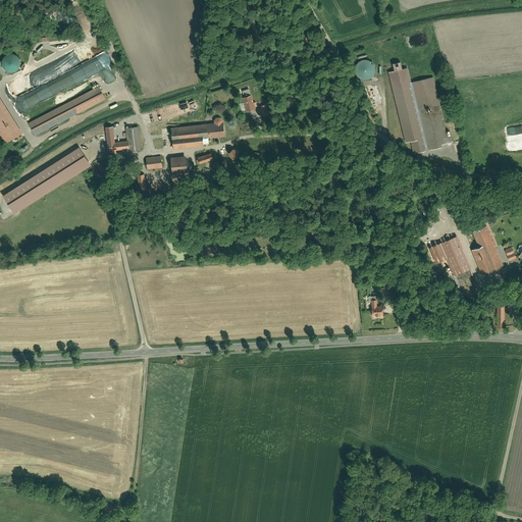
[(18,56),(16,54),(13,53),(10,54),(7,55),(4,57),(3,59),(2,62),(2,66),(4,68),(6,71),(9,72),(12,72),(15,72),(18,70),(20,68),(21,65),(21,62),(20,59),(18,56)]
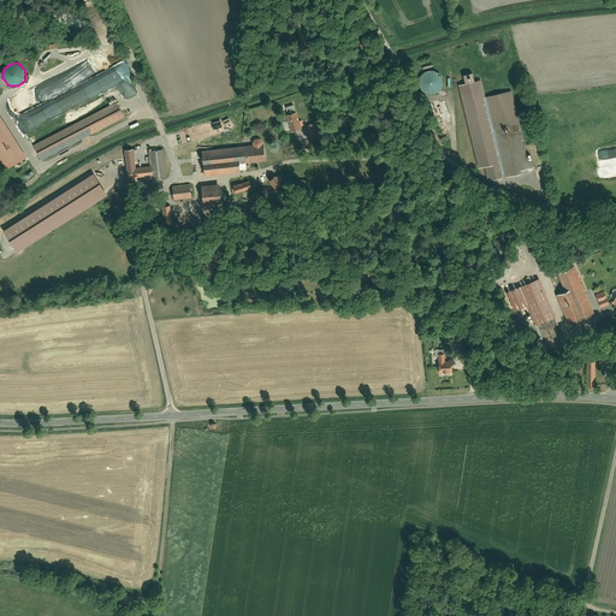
[(443,77),(440,73),(437,71),(433,70),(430,70),(426,71),(424,73),(421,76),(420,80),(420,83),(421,87),(424,90),(426,93),(431,94),(434,94),(438,92),(442,89),(443,86),(444,81),(443,77)]
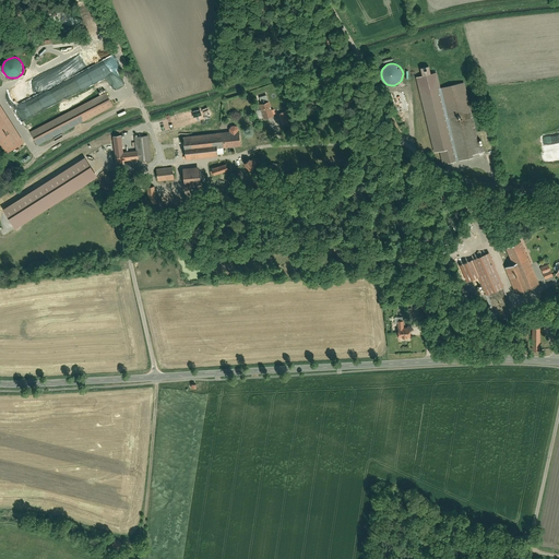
[(480,152),(465,83),(441,88),(438,73),(419,78),(436,152),(445,150),(448,163),(475,157),(474,154),(480,152)]
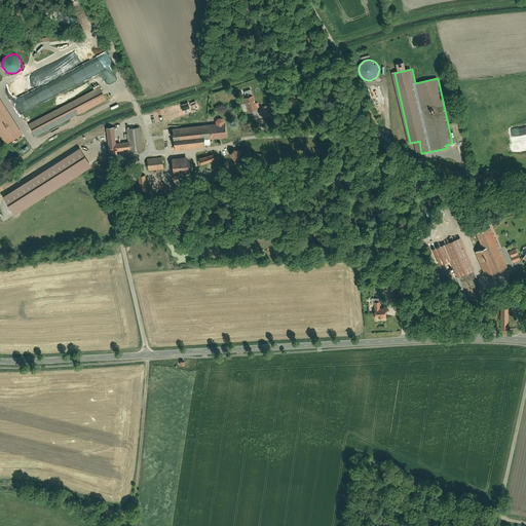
[(101,85),(31,122),(38,136),(108,99),(101,85)]
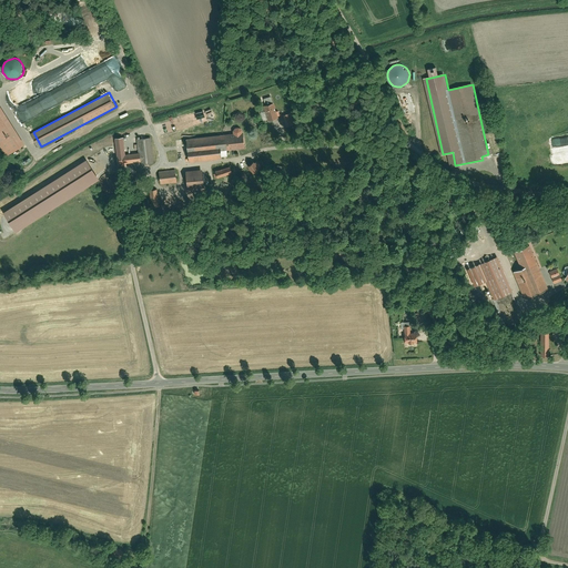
[(0,100),(0,141),(9,154),(27,143),(0,100)]
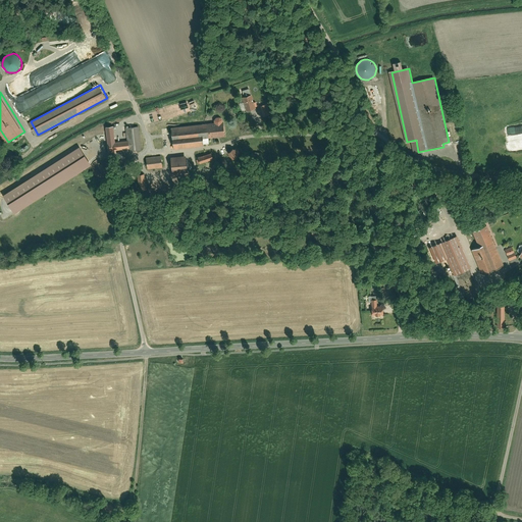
[(253,95),(245,97),(248,110),(257,107),(253,95)]
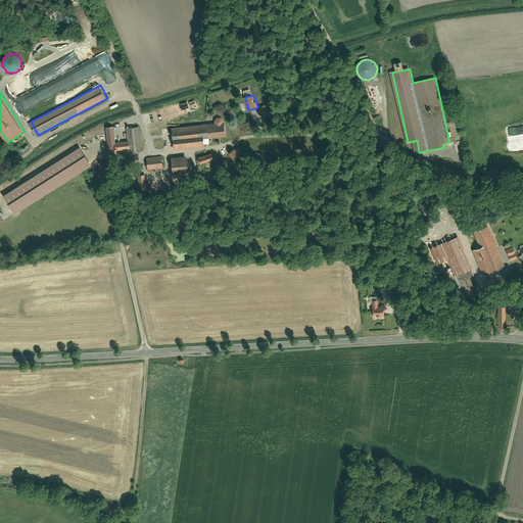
[(269,104),(263,105),(266,116),(272,114),(269,104)]
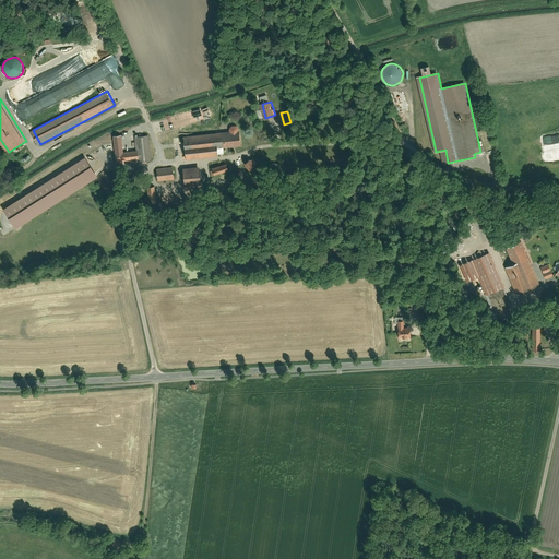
[(232,131),(186,137),(188,158),(221,155),(221,147),(242,145),(240,130),(240,127),(237,126),(234,126),(232,129),(232,131)]
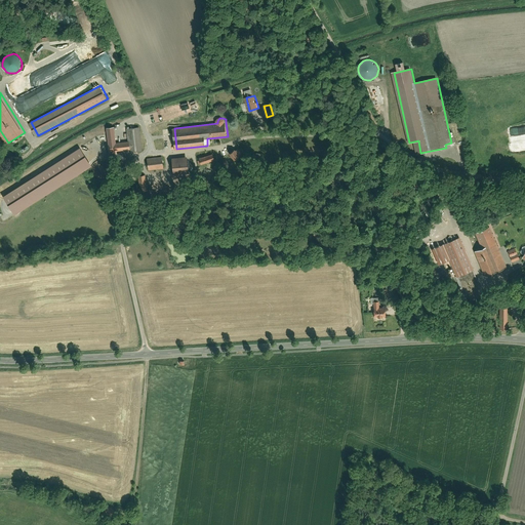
[(143,150),(140,126),(128,127),(129,140),(130,150),(130,151),(143,150)]
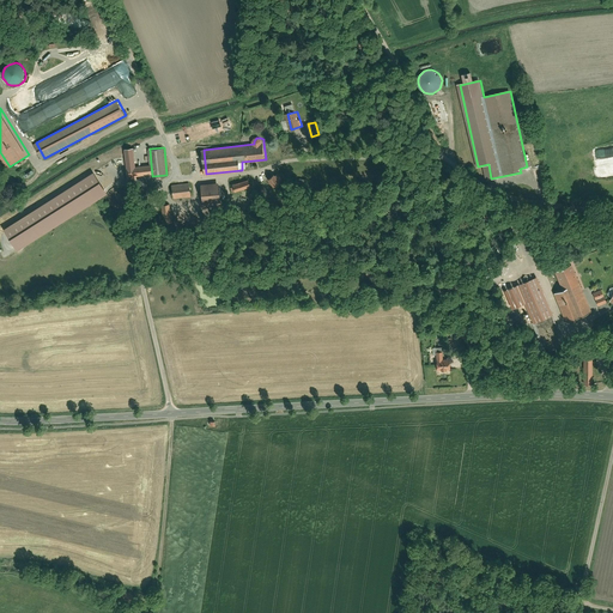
[(135,149),(126,149),(129,178),(138,177),(138,176),(137,167),(135,149)]
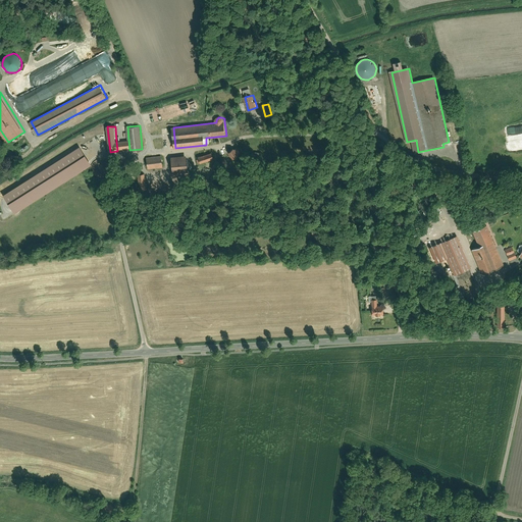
[(116,142),(117,150),(129,149),(128,140),(116,142)]
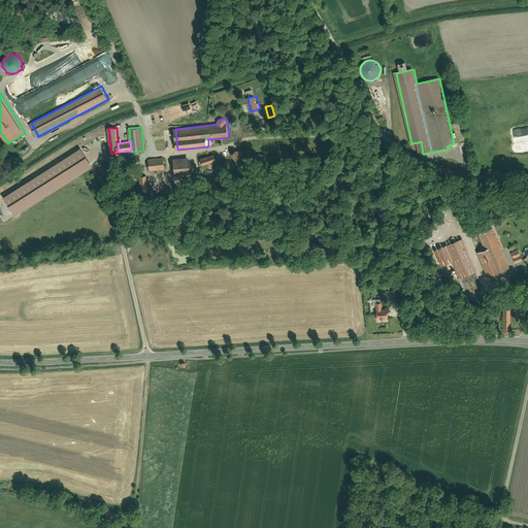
[(80,149),(4,197),(15,215),(92,166),(80,149)]
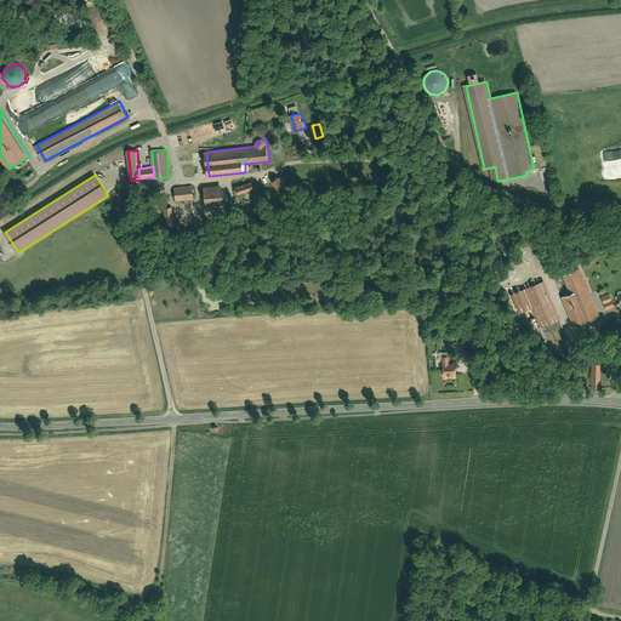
[(281,175),(273,182),(279,188),(288,182),(281,175)]
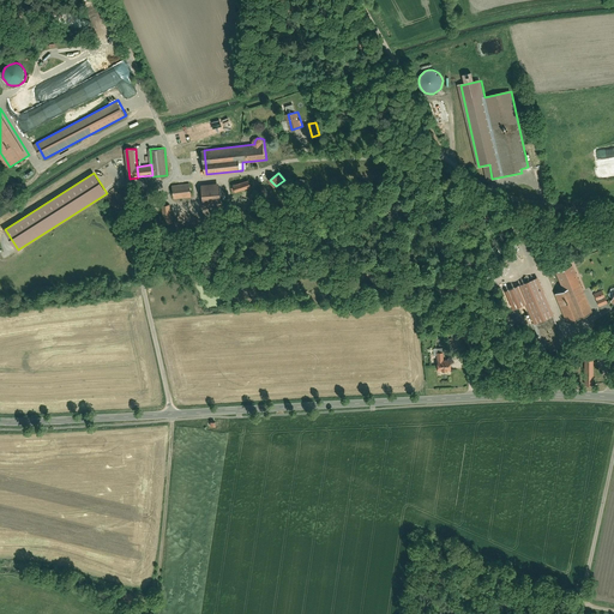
[(251,180),(235,185),(238,192),(252,186),(251,180)]
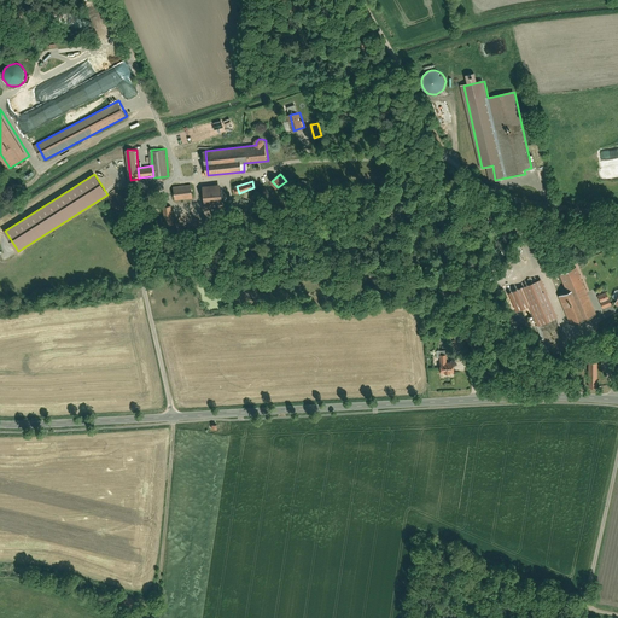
[(192,184),(175,186),(176,199),(193,197),(192,184)]
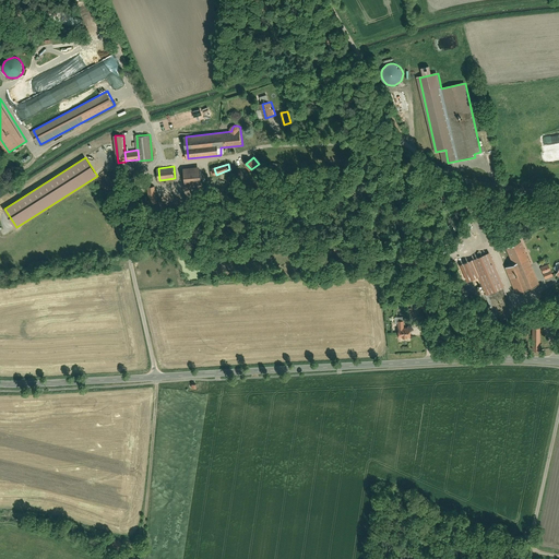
[(201,166),(186,168),(187,182),(203,180),(201,166)]
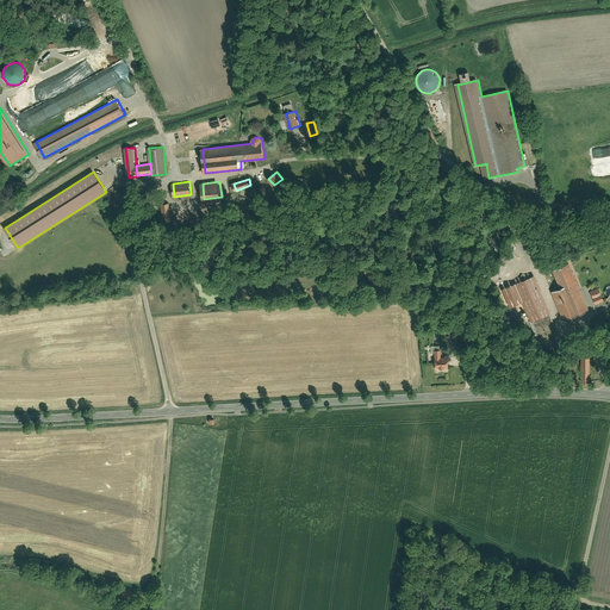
[(170,222),(169,203),(161,204),(162,223),(170,222)]
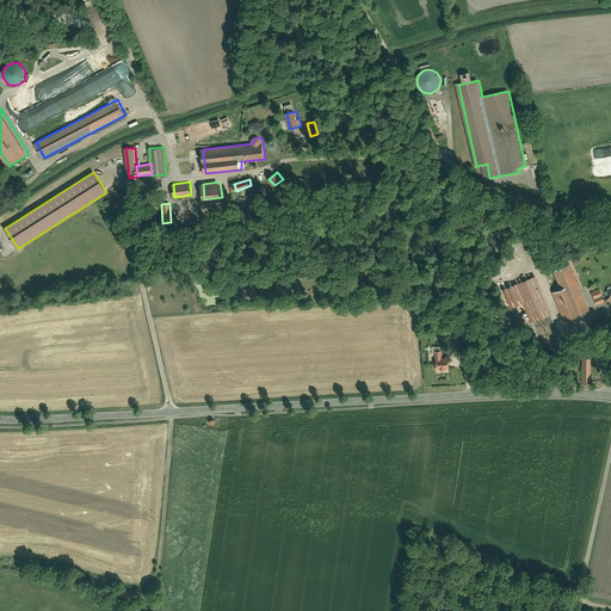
[(588,310),(569,264),(553,271),(561,291),(551,295),(563,321),(588,310)]
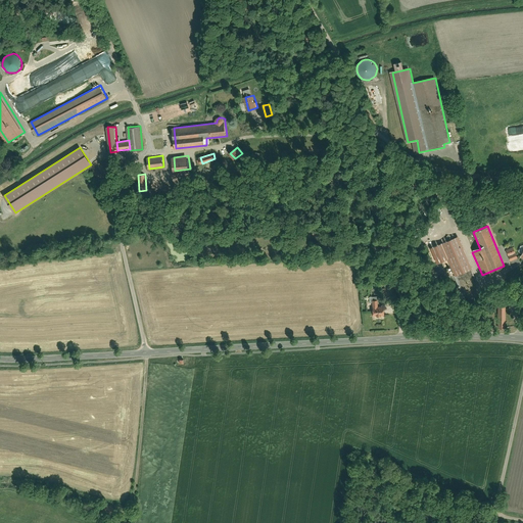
[(465,256),(457,237),(450,240),(459,259),(465,256)]
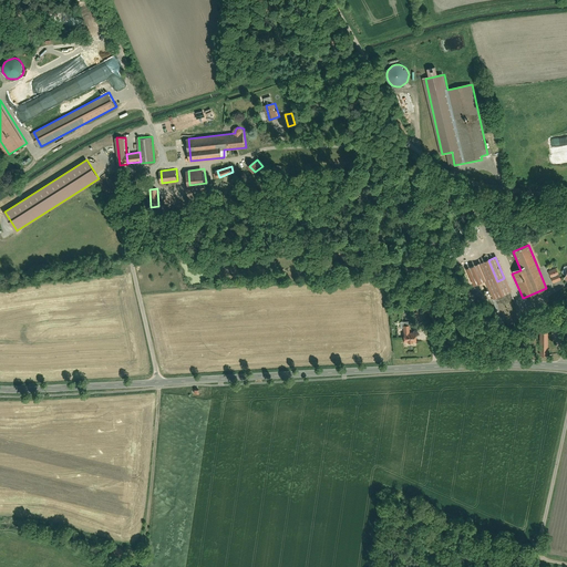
[(560,281),(556,269),(549,271),(554,284),(560,281)]
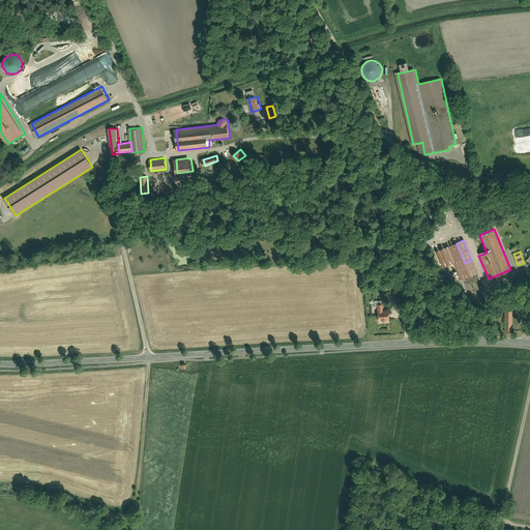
[(472,262),(457,269),(462,281),(477,274),(472,262)]
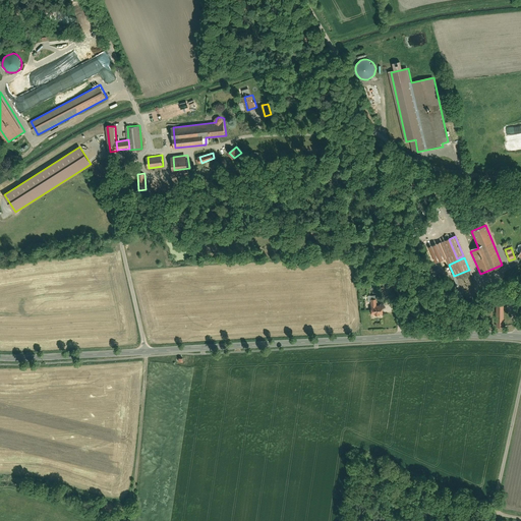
[(370,300),(370,315),(383,315),(383,306),(377,306),(377,300),(370,300)]
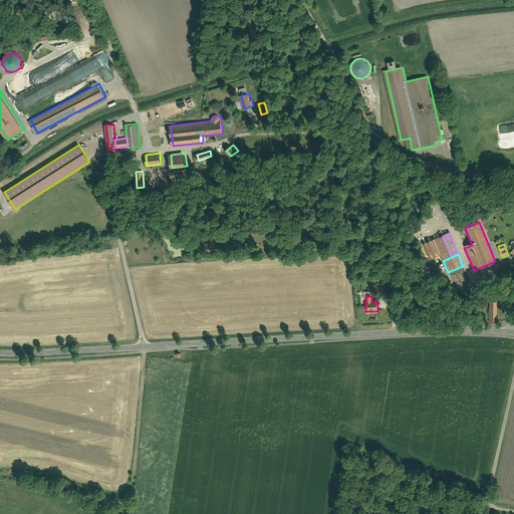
[(111,504),(113,496),(100,493),(98,501),(111,504)]
